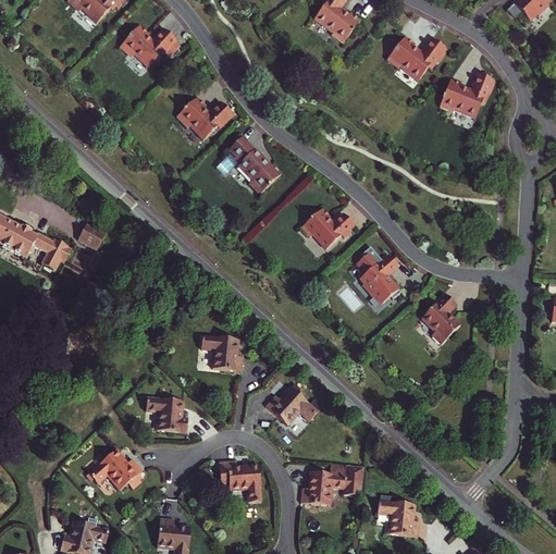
[(66,0),(78,11),(81,8),(95,22),(109,8),(110,10),(115,5),(119,0),(121,2),(123,0),(66,0)]
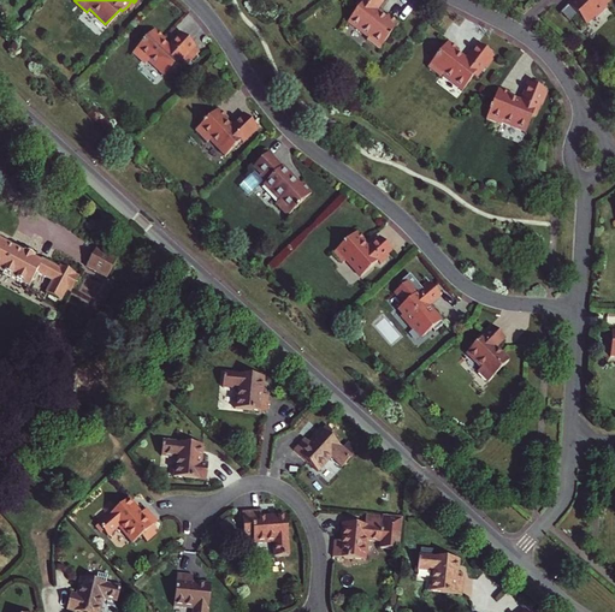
[(368,40),(382,49),(401,23),(390,16),(389,18),(379,11),(386,0),(350,0),(353,3),(342,17),(370,37),(368,40)]
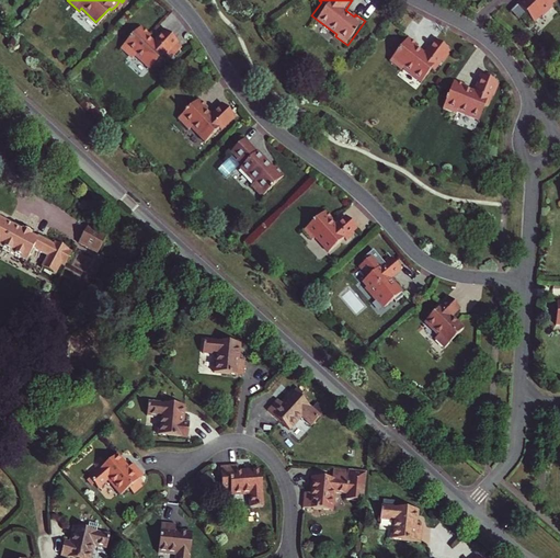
[(523,0),(516,7),(525,15),(527,13),(534,20),(541,12),(544,14),(556,3),(553,1),(555,0),(523,0)]
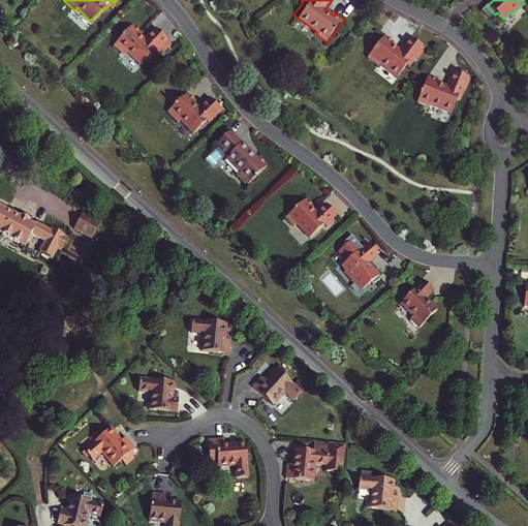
[(153,51),(154,52),(166,38),(153,26),(142,37),(136,33),(140,30),(131,23),(111,43),(123,55),(125,53),(138,65),(153,51)]
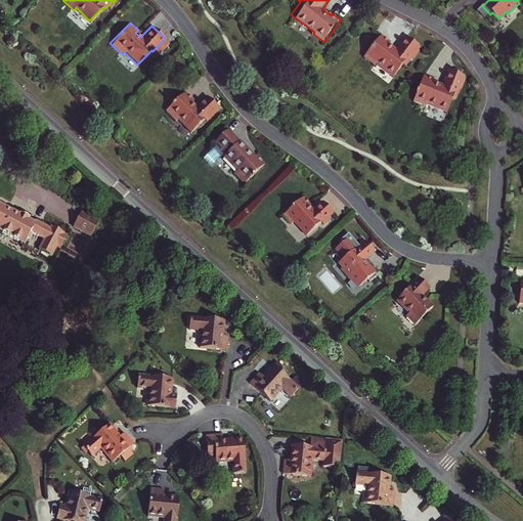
[(417,45),(419,43),(407,34),(396,47),(389,41),(391,39),(382,32),(364,54),(376,63),(378,61),(393,74),(402,61),(404,62),(410,53),(411,54),(419,46),(417,45)]
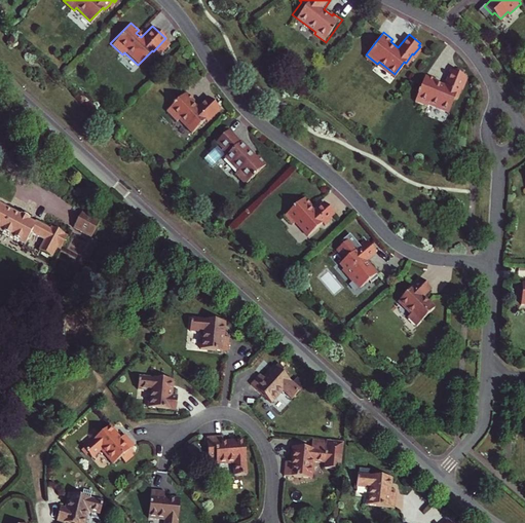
[(429,102),(449,110),(455,96),(457,97),(461,85),(463,86),(467,77),(465,76),(466,74),(452,68),(445,83),(437,79),(438,77),(426,73),(415,99),(428,104),(429,102)]
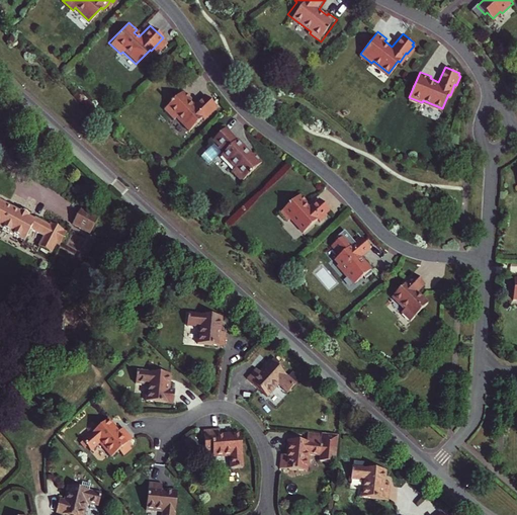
[(217,107),(204,94),(193,104),(189,100),(190,98),(183,91),(164,109),(174,119),(177,116),(189,130),(202,117),(203,118),(217,107)]
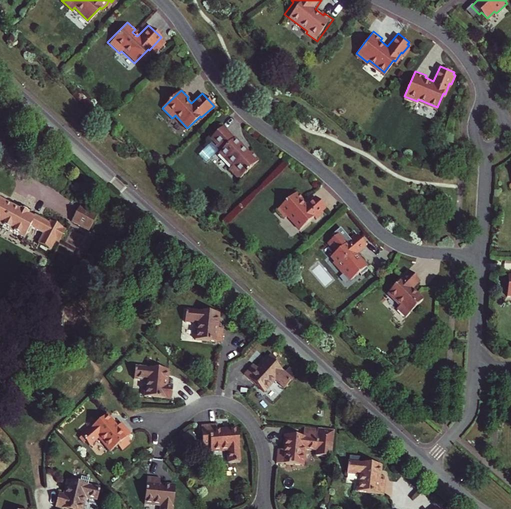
[(223,147),(221,149),(219,151),(228,161),(225,163),(238,177),(259,156),(254,151),(250,149),(248,151),(242,144),(243,143),(236,135),(234,137),(223,125),(211,136),(217,143),(218,142),(223,147)]
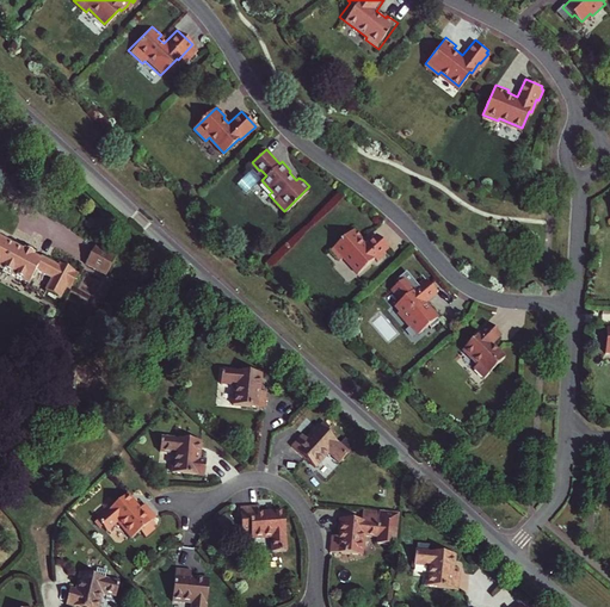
[(365,243),(359,237),(362,235),(353,227),(331,247),(342,258),(344,255),(359,271),(375,256),(376,258),(382,252),(388,246),(376,233),(365,243)]
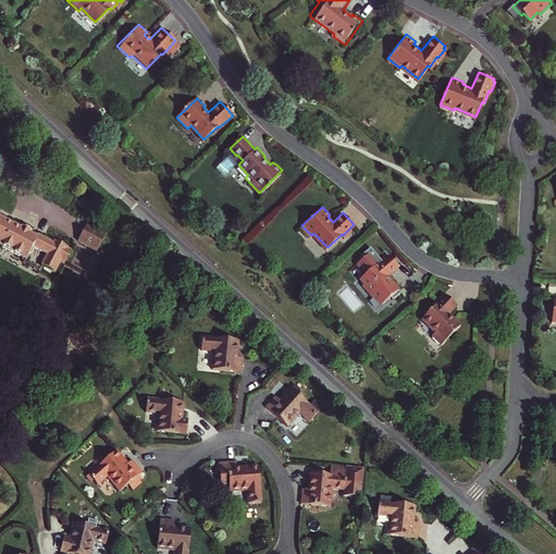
[(0,242),(23,255),(29,243),(45,253),(38,262),(51,270),(58,259),(61,260),(68,248),(64,246),(66,244),(53,236),(51,239),(37,231),(35,234),(26,229),(28,225),(21,221),(19,224),(0,213),(0,242)]
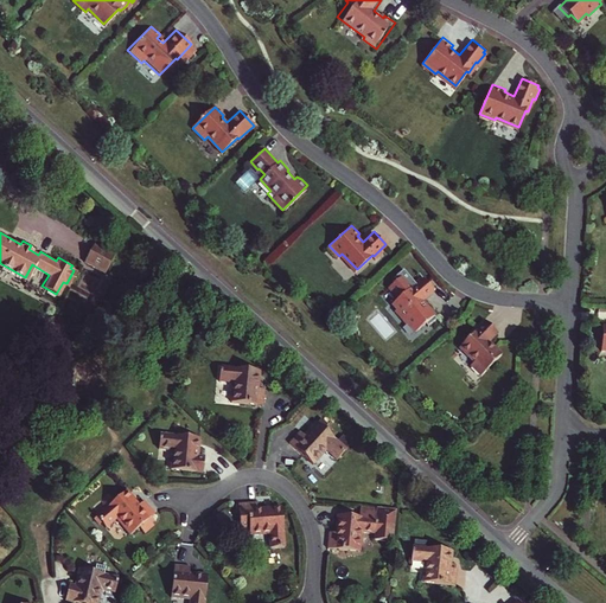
[(82,262),(103,274),(113,256),(93,244),(82,262)]
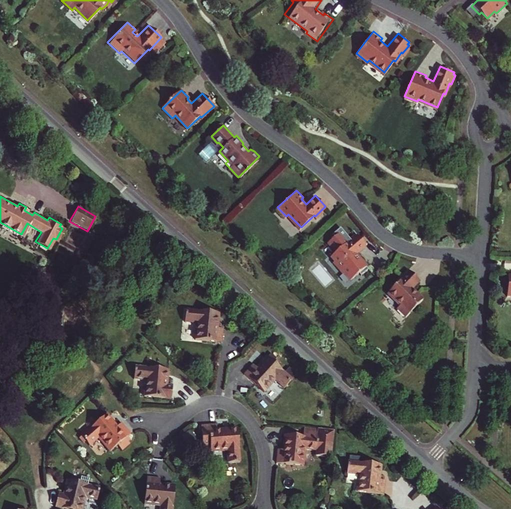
[(361,274),(368,267),(355,252),(364,245),(355,234),(348,239),(330,256),(334,260),(332,262),(341,272),(343,271),(351,279),(358,272),(361,274)]
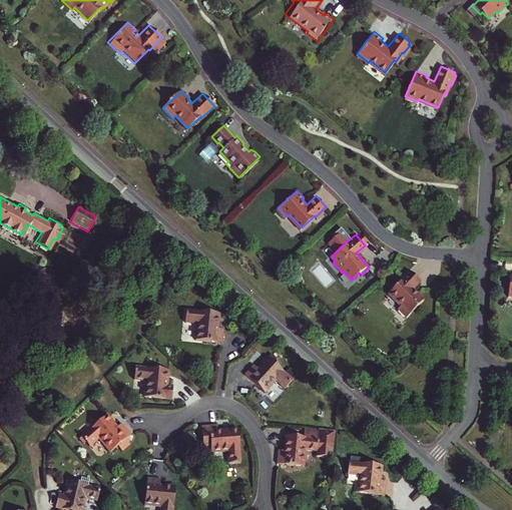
[(398,307),(406,315),(423,298),(413,287),(421,279),(411,269),(407,273),(405,271),(395,280),(397,282),(388,291),(401,304),(398,307)]
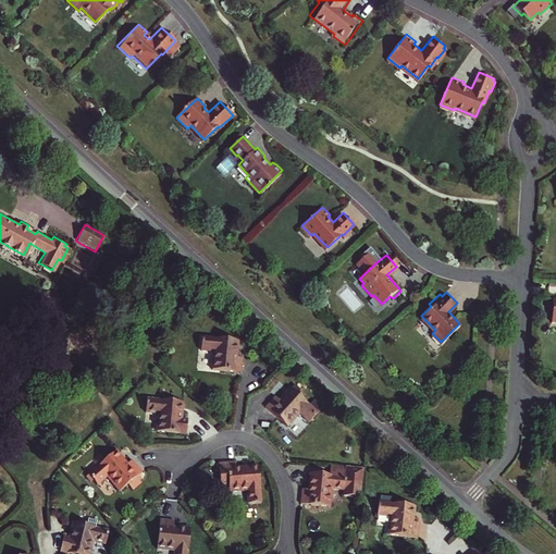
[(233,343),(198,340),(197,353),(210,354),(209,367),(237,369),(238,355),(231,354),(233,343)]
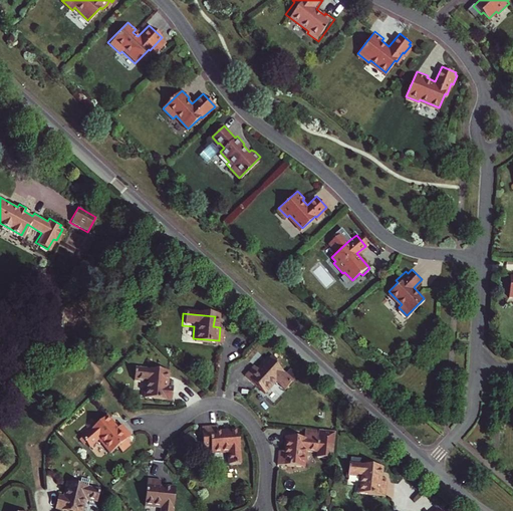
[(264,398),(272,388),(281,396),(289,388),(266,365),(257,374),(253,370),(245,379),(264,398)]
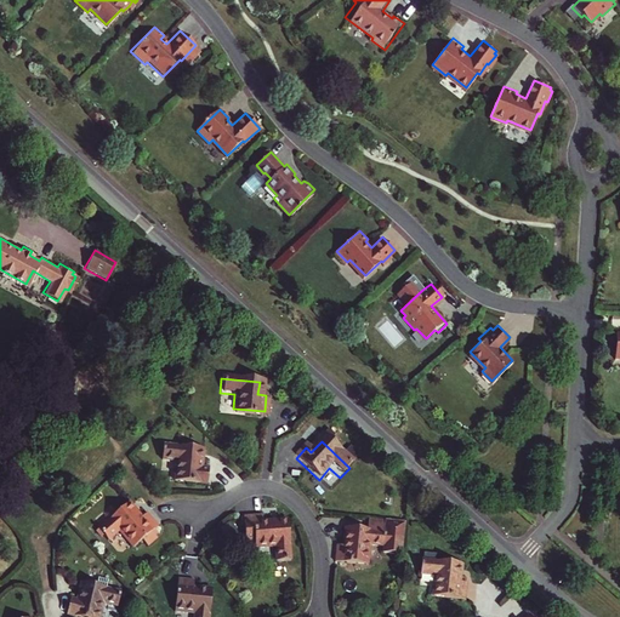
[(203,463),(197,462),(197,449),(157,446),(155,460),(170,461),(169,476),(202,479),(203,463)]
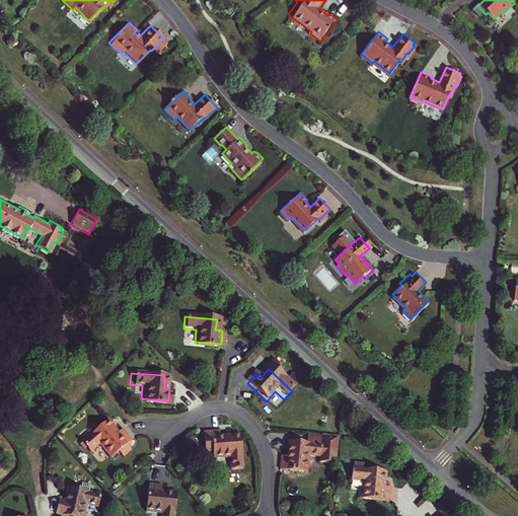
[(108,456),(129,439),(120,429),(116,433),(108,424),(83,446),(90,455),(100,447),(108,456)]
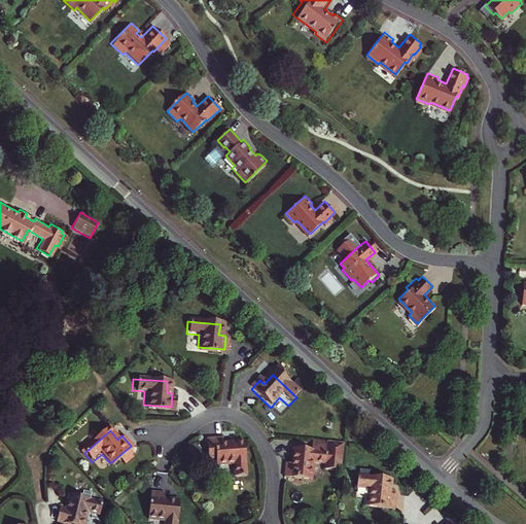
[(245,472),(242,440),(231,441),(231,434),(217,435),(219,462),(232,461),(233,474),(245,472)]
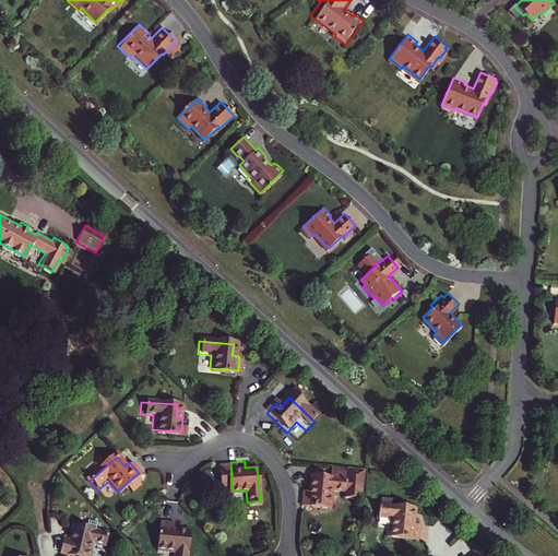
[(340,495),(357,497),(360,470),(327,465),(325,476),(304,474),(303,491),(298,489),(297,503),(297,504),(327,507),(329,488),(340,491),(340,495)]
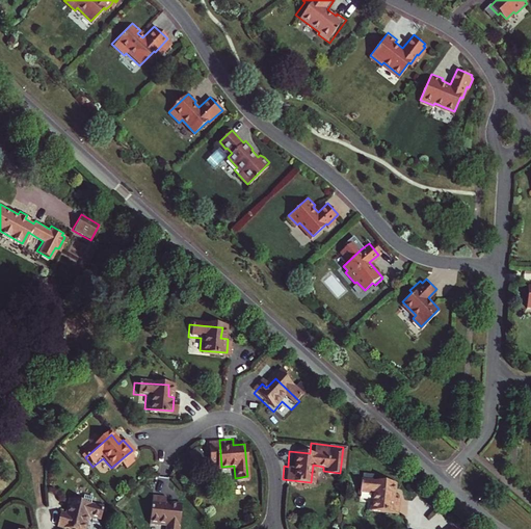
[(394,510),(396,497),(392,496),(393,484),(359,480),(356,492),(369,494),(368,507),(394,510)]
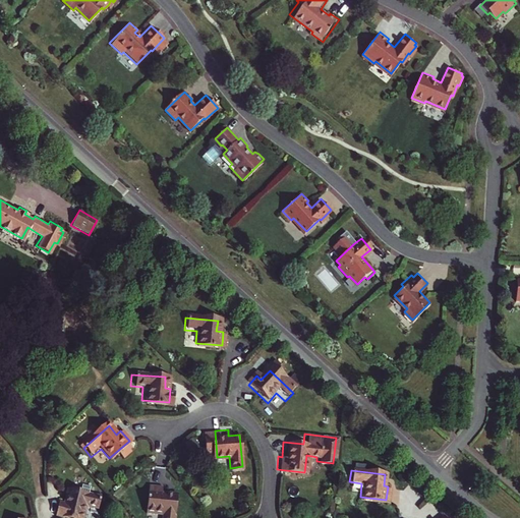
[(162,517),(174,517),(177,490),(165,488),(165,483),(152,482),(150,508),(163,510),(162,517)]
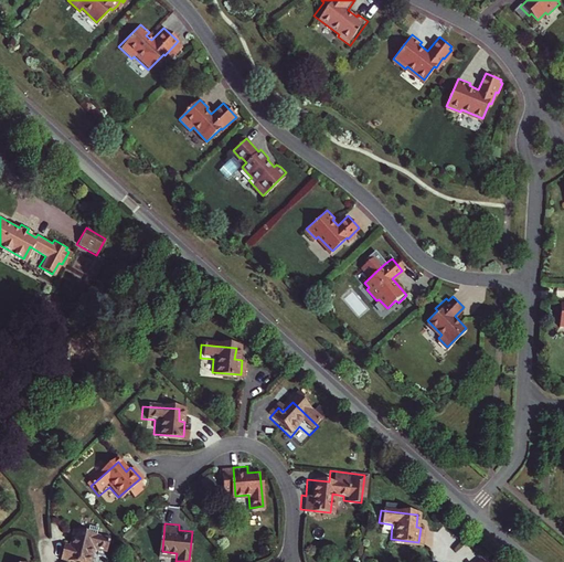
[(70,543),(63,541),(60,555),(84,561),(87,561),(91,549),(104,552),(107,540),(73,530),(70,543)]
